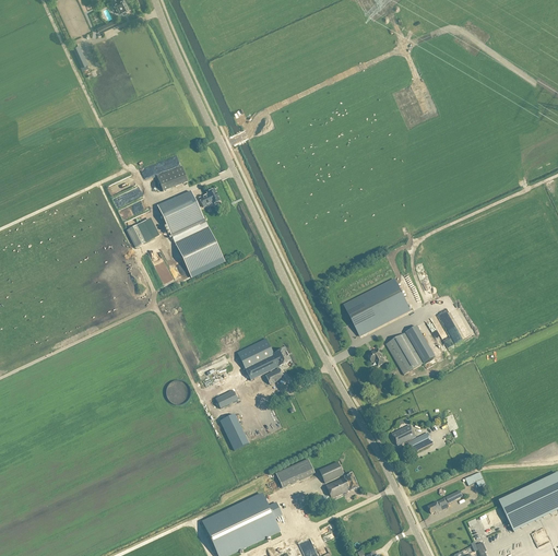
[(115,0),(113,1),(115,6),(117,4),(119,8),(122,7),(123,9),(127,7),(126,4),(129,2),(128,0),(115,0)]
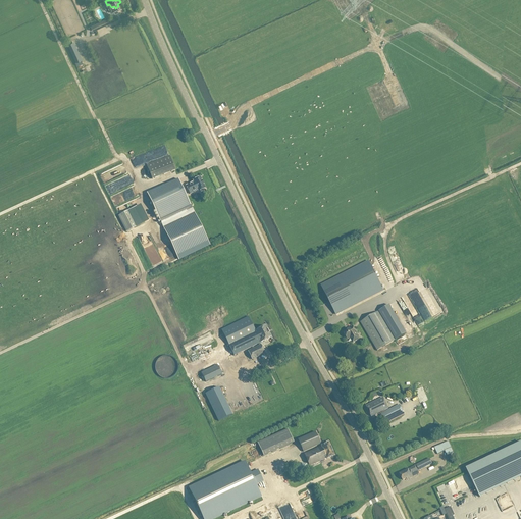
[(98,22),(98,21),(106,17),(106,18),(111,16),(109,11),(89,20),(90,24),(92,23),(93,24),(98,22)]
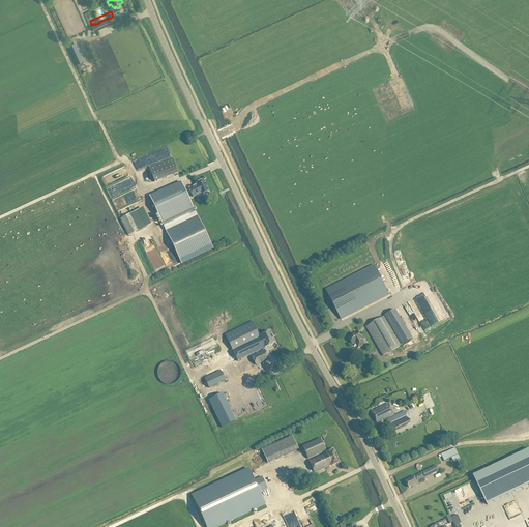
[(67,35),(77,57),(78,61),(84,58),(74,36),(72,37),(70,34),(67,35)]
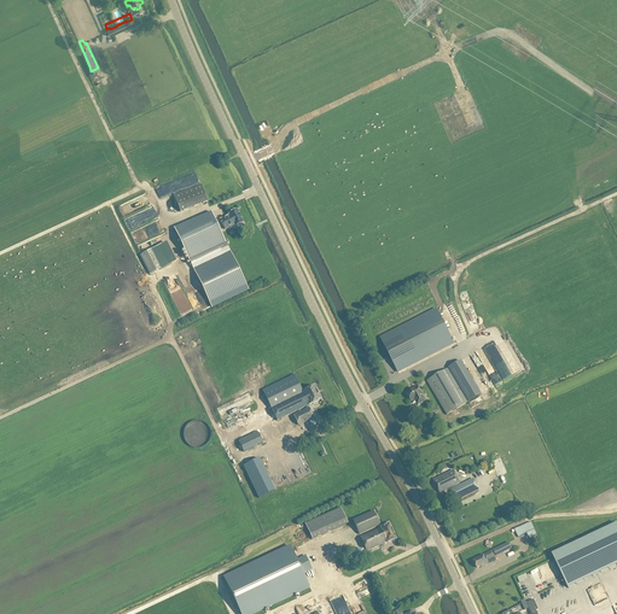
[(179,209),(207,198),(199,181),(173,192),(179,209)]
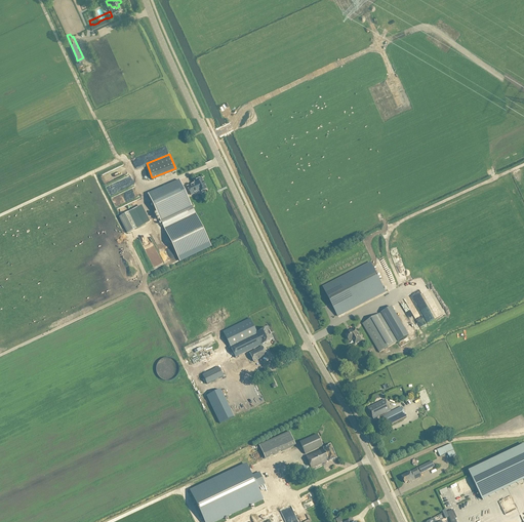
[(196,178),(186,184),(190,192),(198,188),(198,190),(200,189),(200,190),(204,188),(204,187),(205,187),(200,175),(195,177),(196,178)]
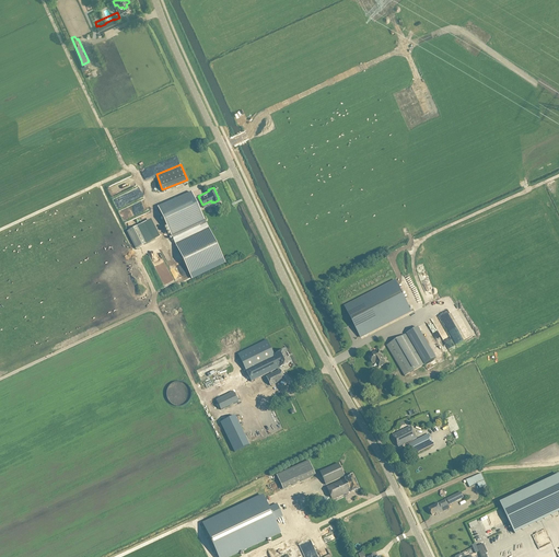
[(190,189),(156,202),(188,270),(190,276),(223,259),(221,255),(209,229),(201,212),(190,189)]
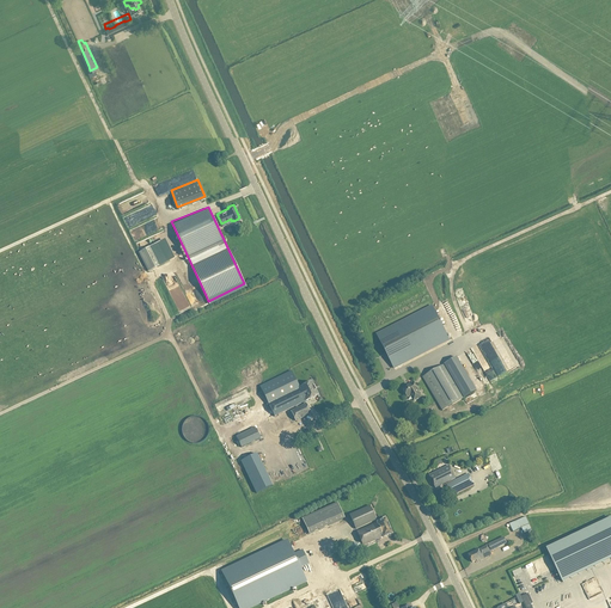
[(139,246),(147,266),(167,257),(158,238),(139,246)]
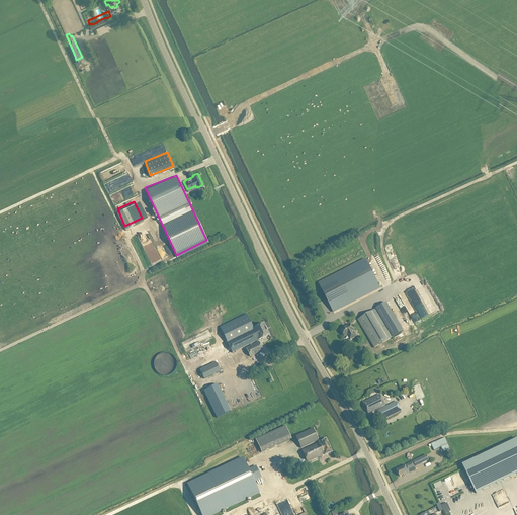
[(141,231),(146,248),(157,245),(155,240),(159,239),(156,227),(144,230),(141,231)]
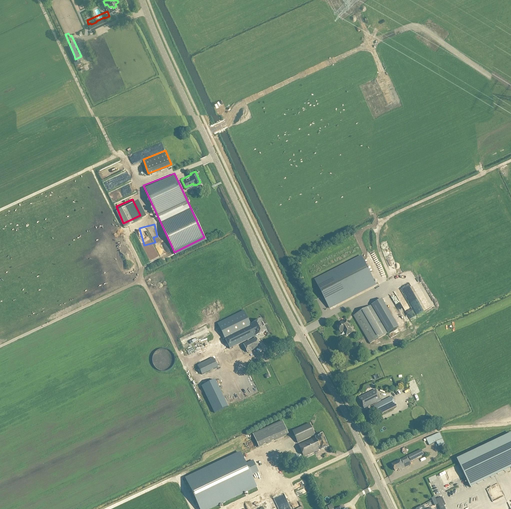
[(328,305),(375,282),(360,253),(314,277),(328,305)]
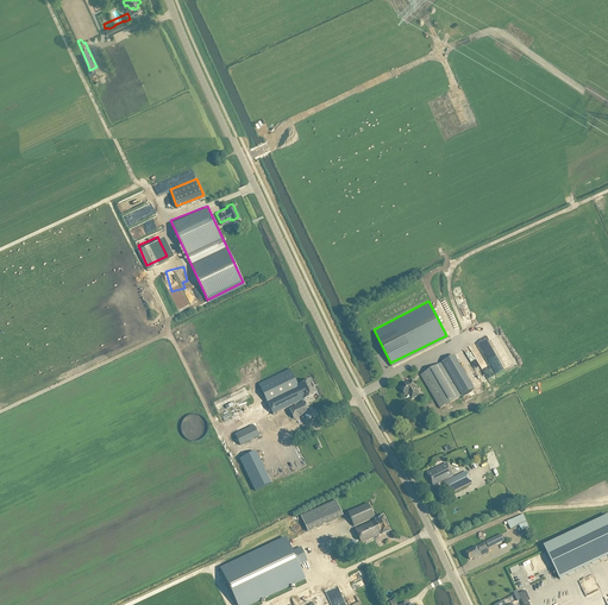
[(495,369),(513,360),(491,320),(484,323),(488,331),(477,335),(491,364),(487,366),(488,370),(494,367),(495,369)]
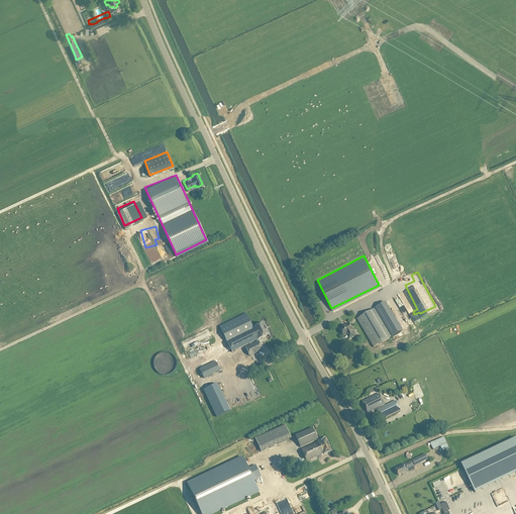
[(401,327),(384,299),(355,316),(373,344),(401,327)]
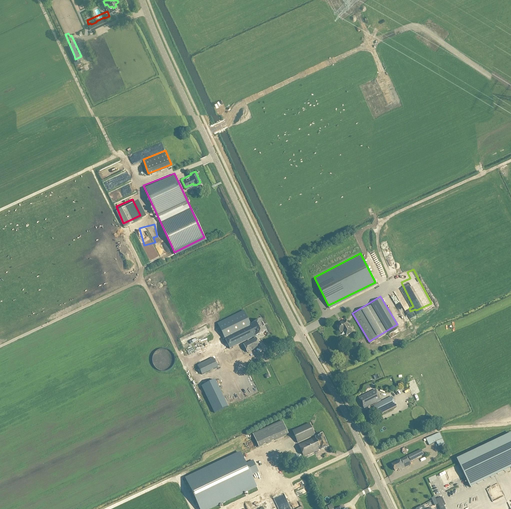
[(252,334),(253,336),(242,341),(246,350),(259,343),(255,335),(254,335),(254,333),(265,328),(259,317),(249,322),(242,308),(216,321),(228,346),(252,334)]
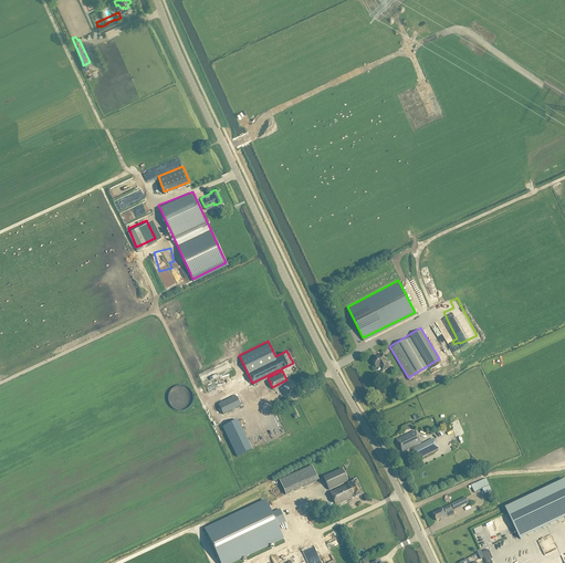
[(382,351),(370,356),(375,364),(378,363),(382,368),(388,364),(385,358),(386,358),(382,351)]
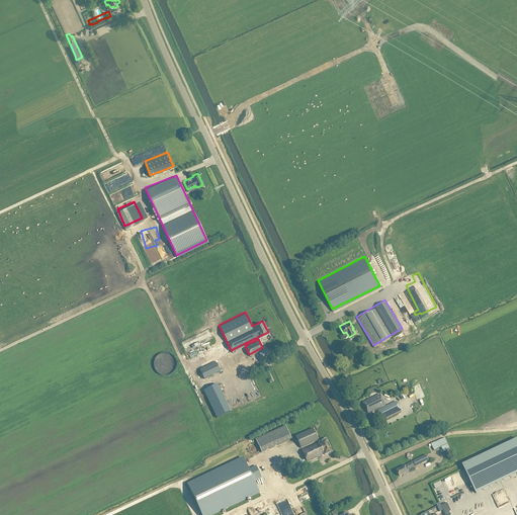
[(161,367),(178,362),(173,346),(156,352),(161,367)]
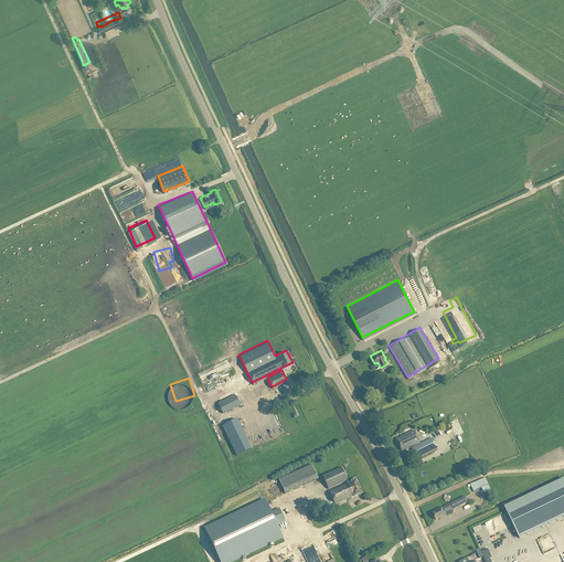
[(238,402),(234,392),(216,400),(222,411),(238,402)]
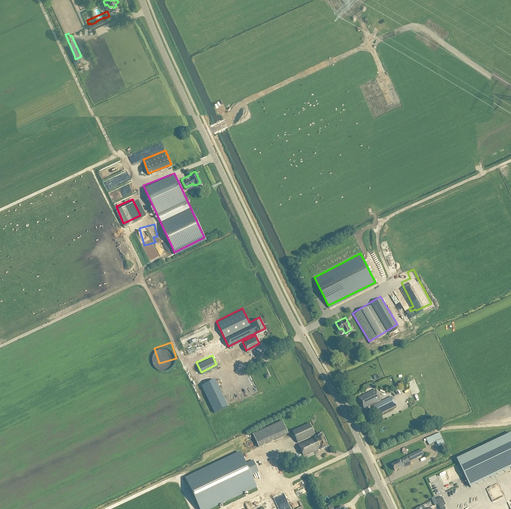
[(247,393),(235,365),(229,368),(241,396),(247,393)]
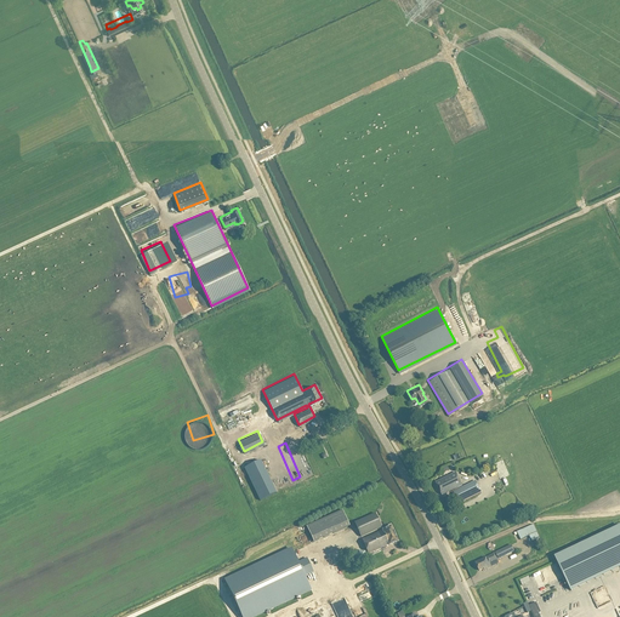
[(259,457),(243,464),(259,497),(274,490),(259,457)]
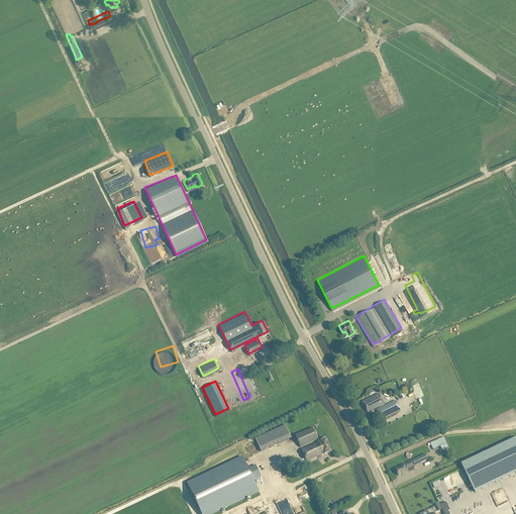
[(252,382),(247,384),(251,394),(256,392),(252,382)]
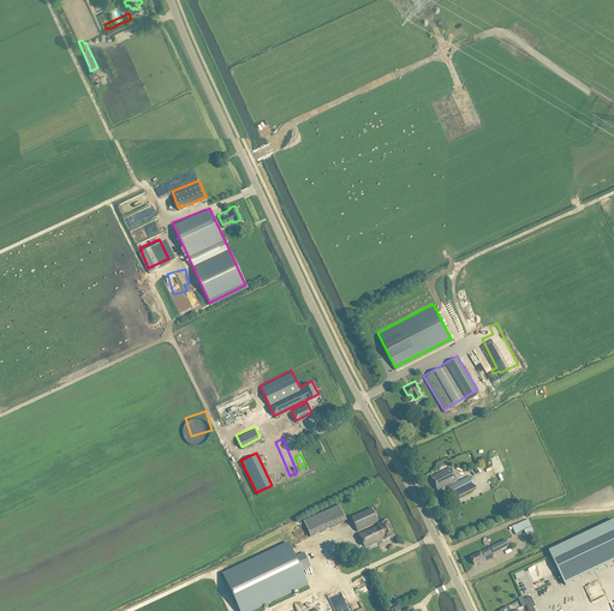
[(457,478),(449,465),(430,474),(436,487),(447,483),(453,495),(475,484),(470,473),(453,481),(452,480),(457,478)]
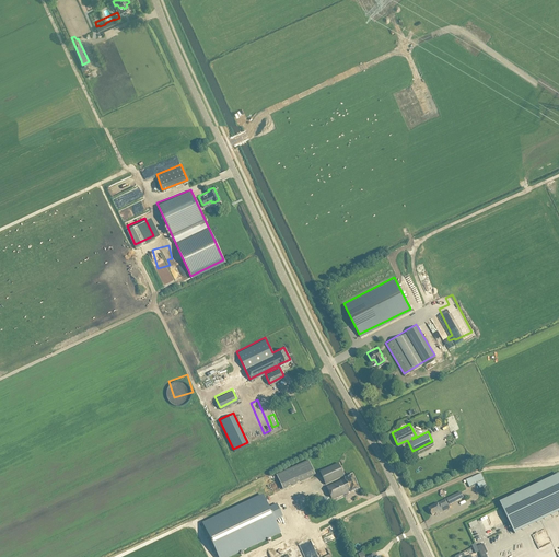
[(307,457),(280,470),(275,472),(281,486),(314,472),(307,457)]
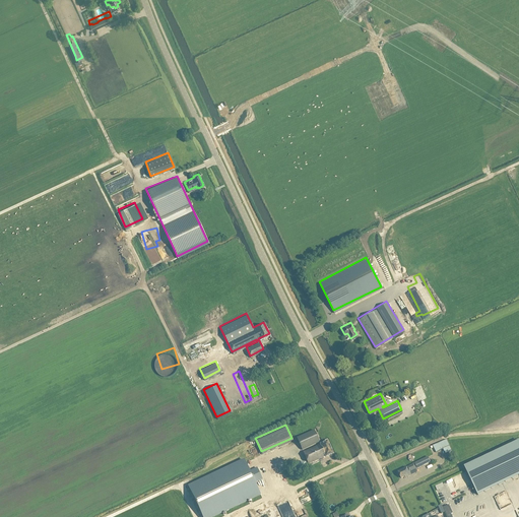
[(313,428),(296,435),(301,447),(318,439),(313,428)]
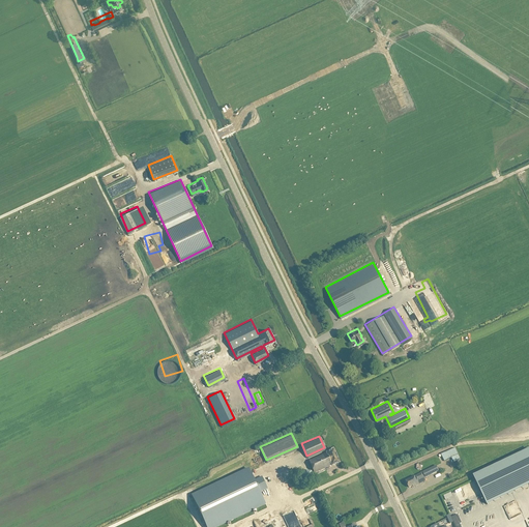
[(528,445),(528,446),(472,472),(486,501),(528,480),(528,445)]
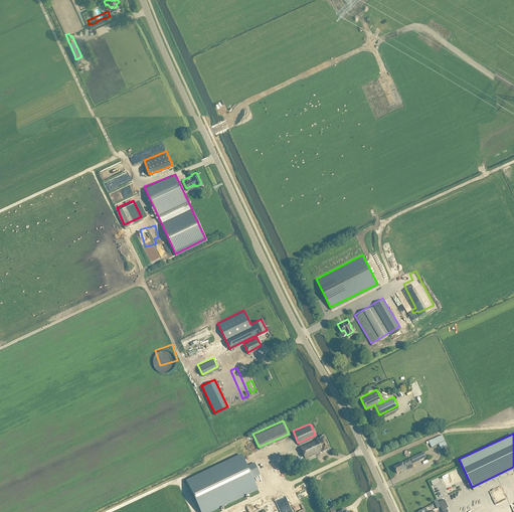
[(321,449),(321,450),(329,446),(323,434),(316,437),(316,438),(299,445),(305,457),(321,449)]
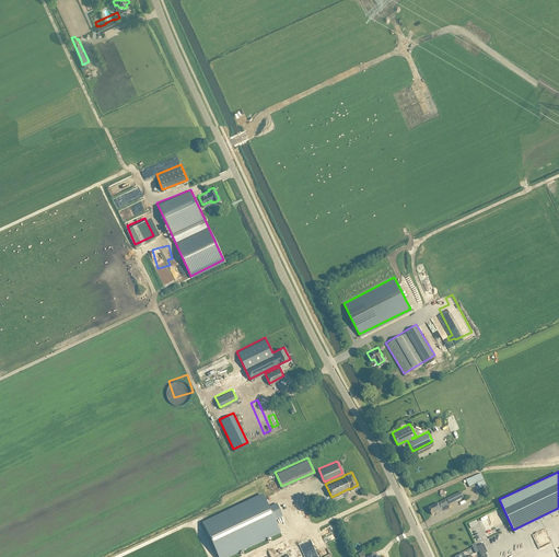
[(459,489),(445,496),(447,501),(463,495),(459,489)]
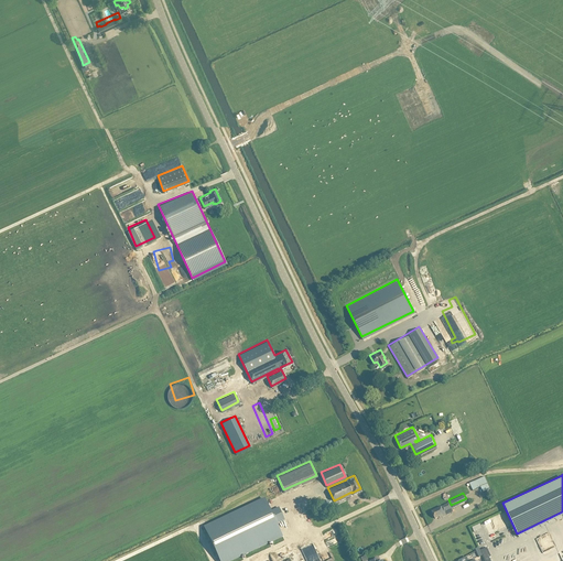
[(445,513),(443,509),(451,506),(447,499),(430,508),(434,516),(441,513),(441,515),(445,513)]
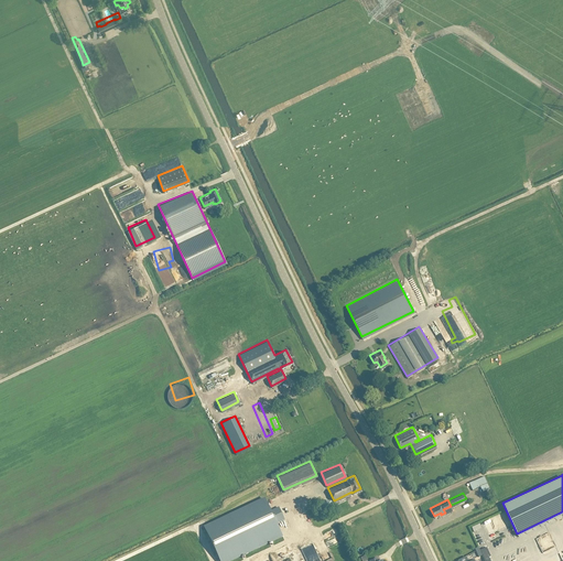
[(192,529),(205,560),(220,560),(269,539),(263,527),(272,524),(267,510),(258,515),(252,502),(192,529)]
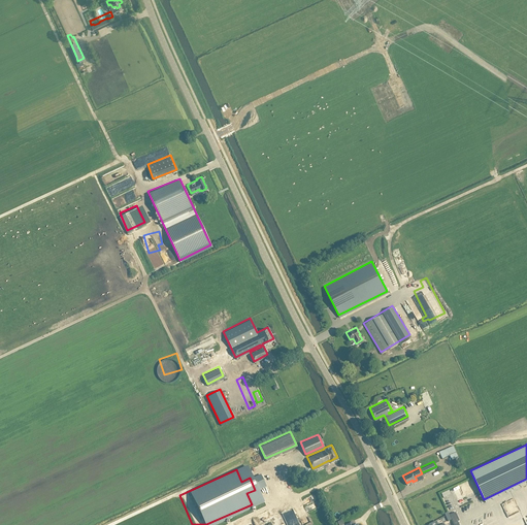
[(288,487),(285,471),(280,472),(280,477),(282,488),(288,487)]
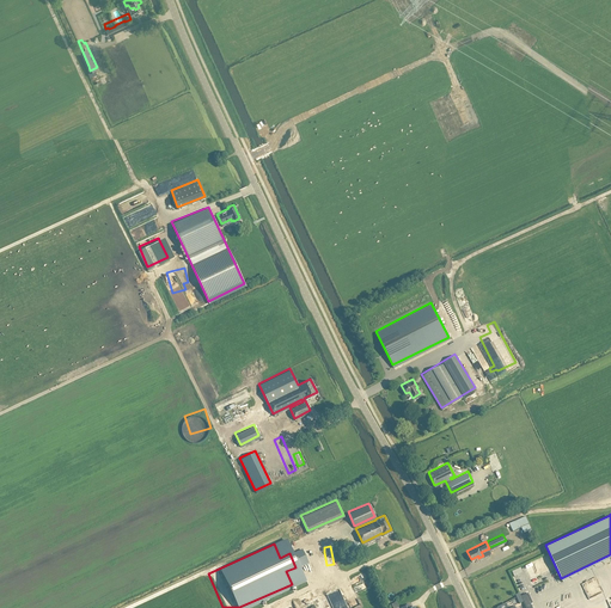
[(279,600),(279,599),(260,606),(260,607),(292,607),(311,601),(307,589),(279,600)]
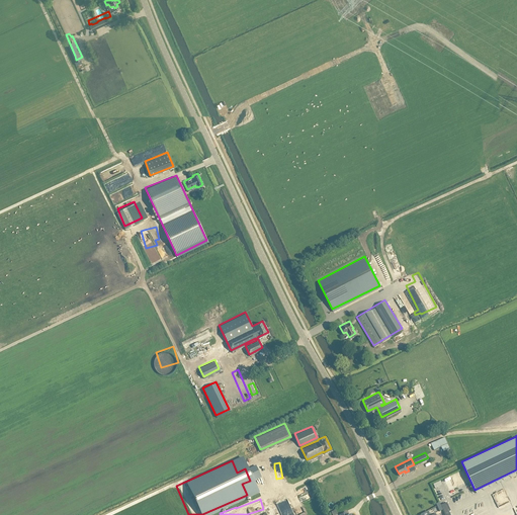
[(450,514),(448,509),(450,508),(446,500),(440,503),(445,514),(447,513),(448,513),(443,514),(450,514)]
